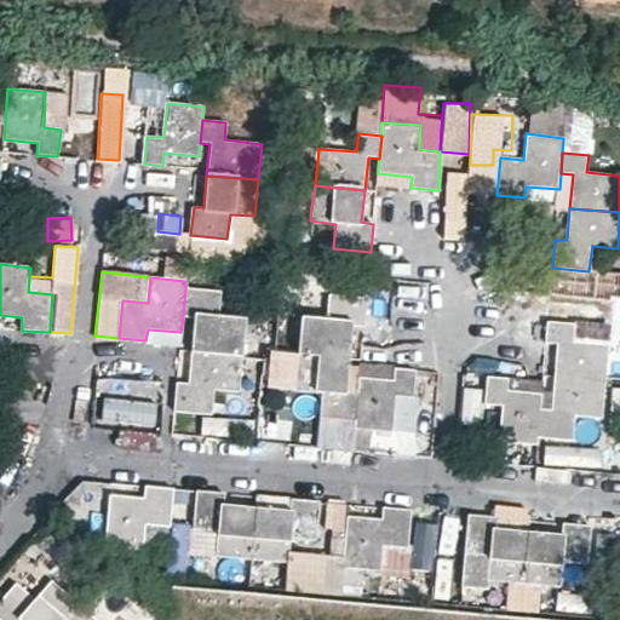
[(241,355),(245,319),(219,316),(222,292),(185,288),(183,317),(194,319),(190,351),(241,355)]
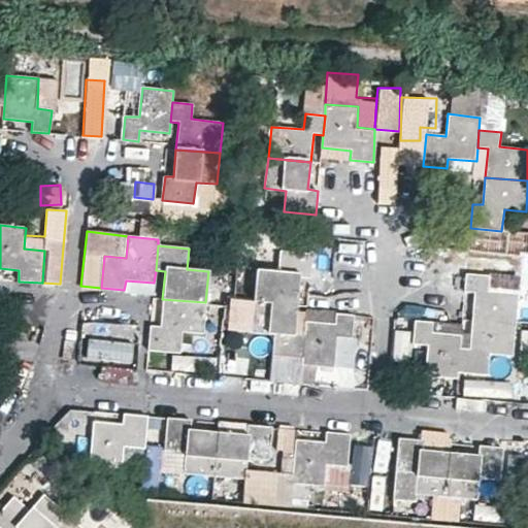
[(309,278),(311,254),(281,251),(278,272),(257,270),(254,301),(298,305),(300,278),(309,278)]
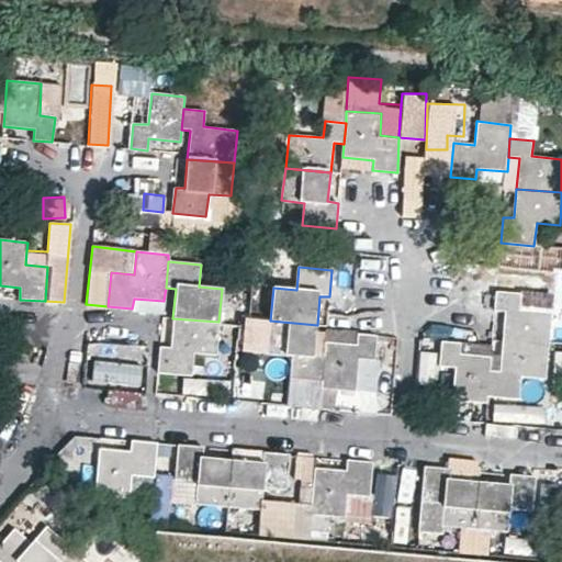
[(549,345),(551,313),(519,308),(520,294),(496,291),(494,311),(505,312),(503,340),(549,345)]
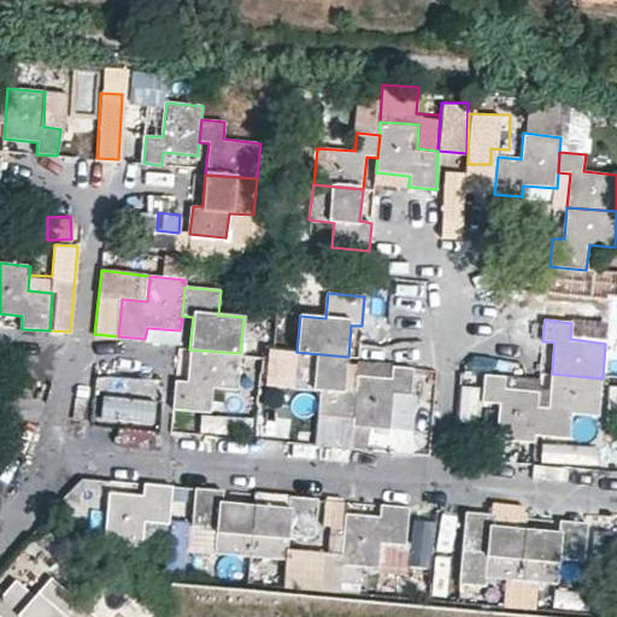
[(238,388),(240,353),(189,350),(187,380),(176,380),(174,409),(211,412),(213,387),(238,388)]
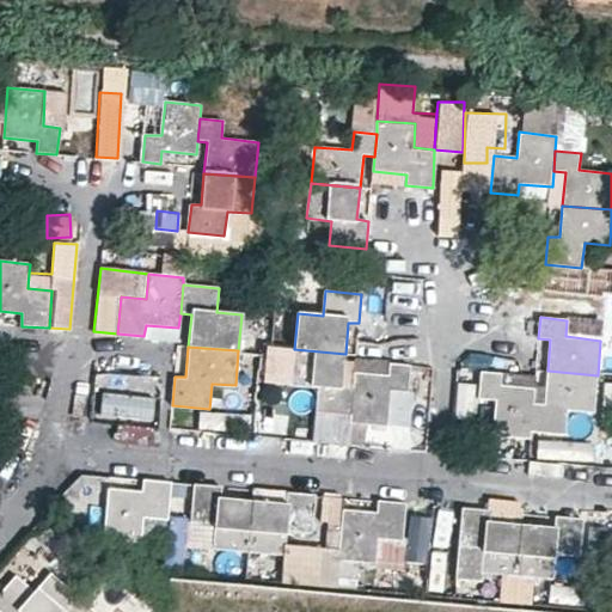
[(343,386),(346,354),(294,349),(291,386),(319,389),(317,414),(349,417),(353,387),(343,386)]
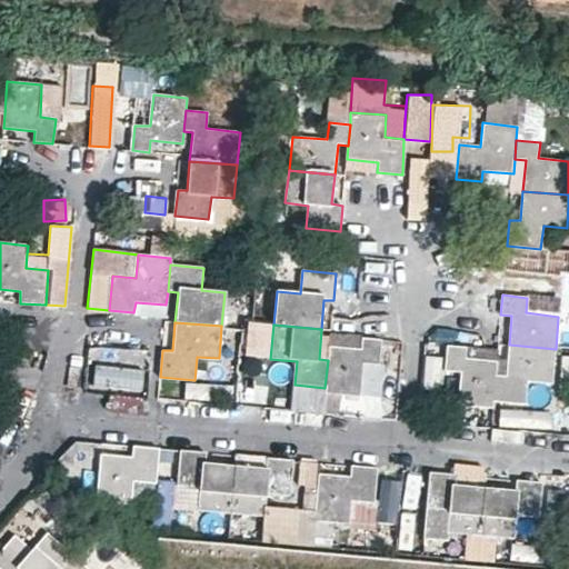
[(329,347),(328,360),(325,388),(325,393),(361,397),(363,363),(379,365),(381,339),(362,338),(360,349),(329,347)]
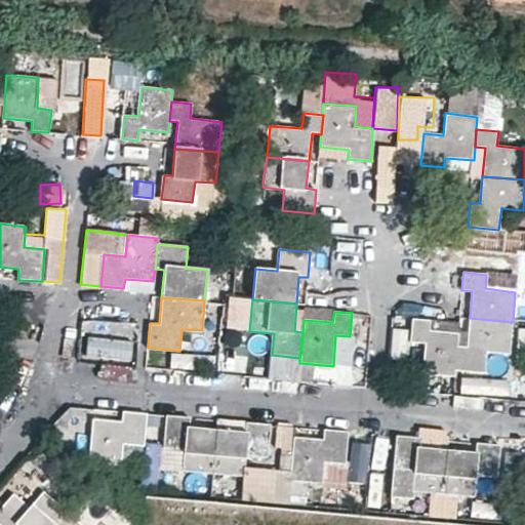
[(510,353),(513,322),(470,318),(467,347),(457,347),(455,370),(485,372),(487,351),(510,353)]
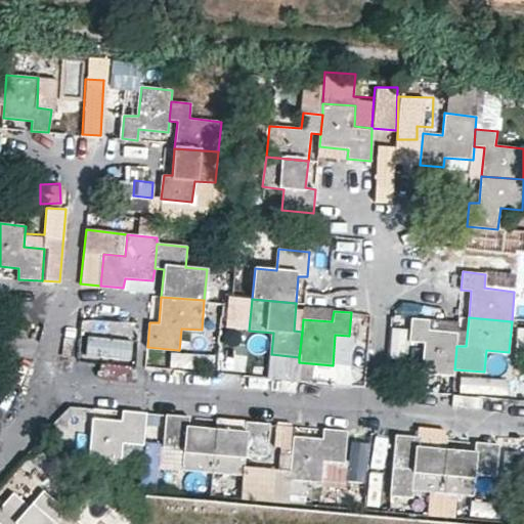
[(453,376),(454,369),(456,346),(457,334),(429,330),(430,320),(412,318),(410,341),(424,342),(422,373),(453,376)]
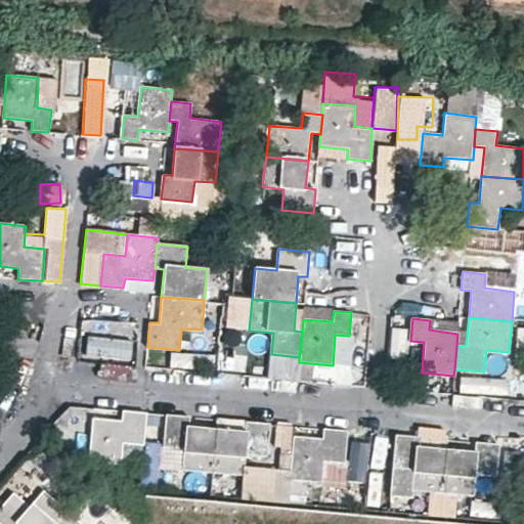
[(79,355),(95,356),(95,377),(131,379),(133,321),(80,319),(79,355)]
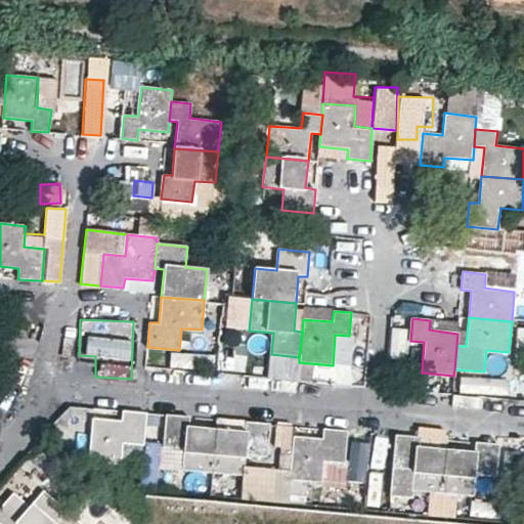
[(144,445),(147,413),(123,411),(122,421),(94,419),(90,463),(121,465),(124,443),(144,445)]
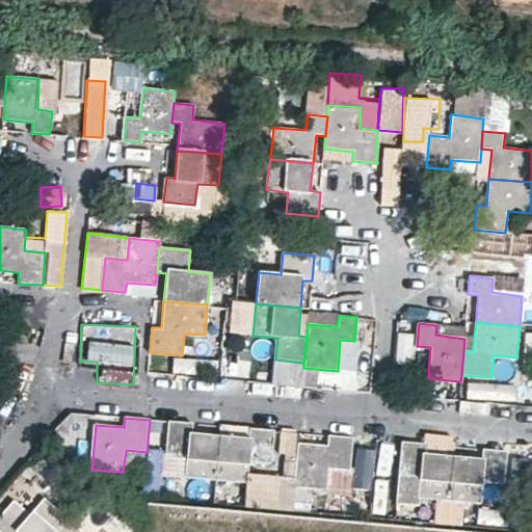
[(185,477),(216,480),(220,435),(194,433),(194,423),(169,422),(165,454),(187,456),(185,477)]
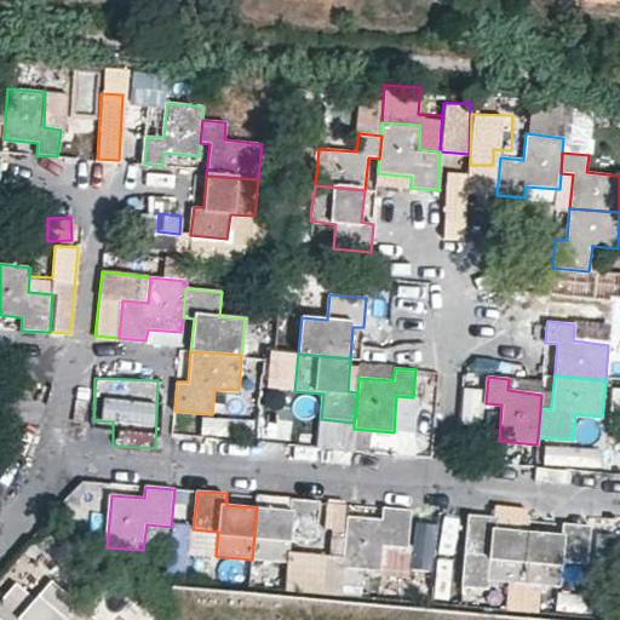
[(291,511),(257,507),(252,560),(288,562),(290,550),(291,538),(316,540),(320,501),(292,499),(291,511)]
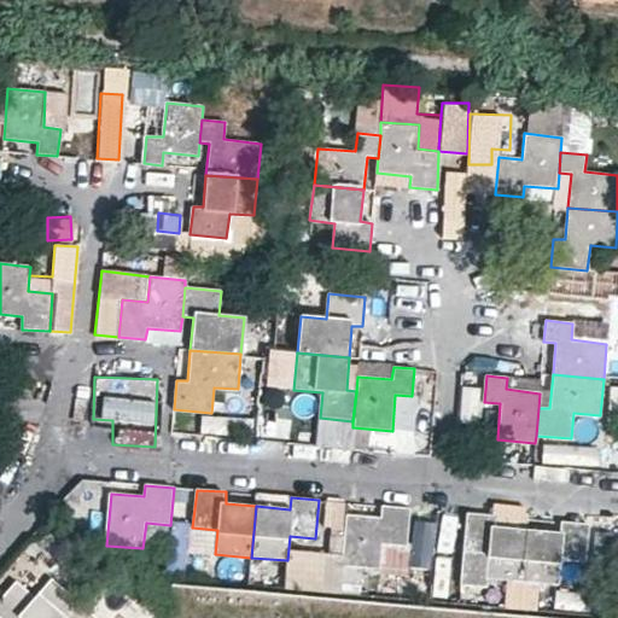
[(345,514),(347,502),(326,500),(325,523),(331,523),(345,524),(345,514)]
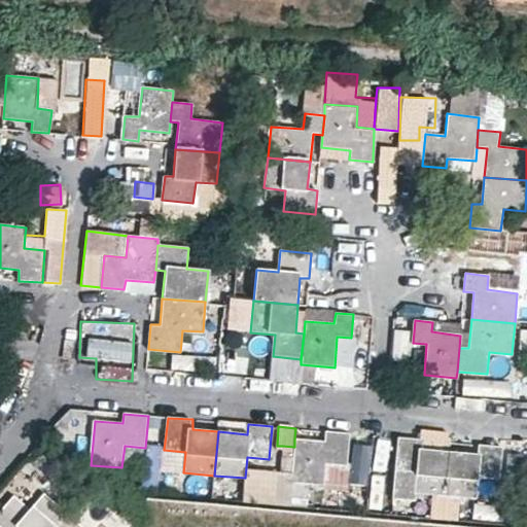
[(347,466),(350,433),(325,431),(325,442),(294,438),(294,447),(291,482),(323,485),(326,464),(347,466)]
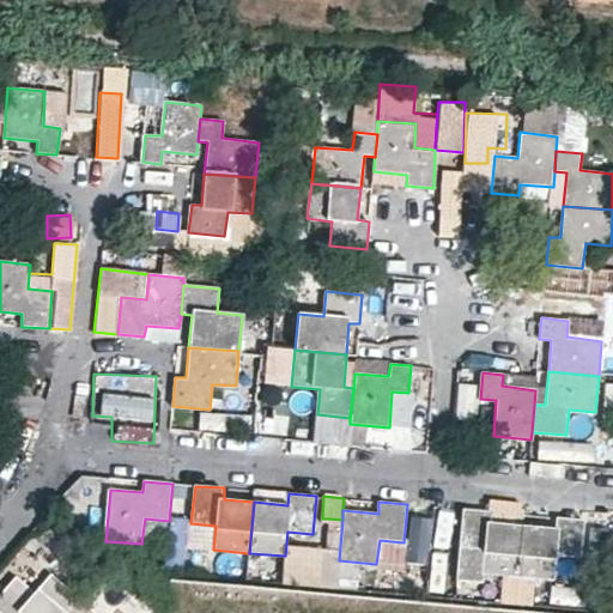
[(480,574),(516,576),(521,526),(491,523),(492,511),(463,509),(460,547),(483,548),(480,574)]
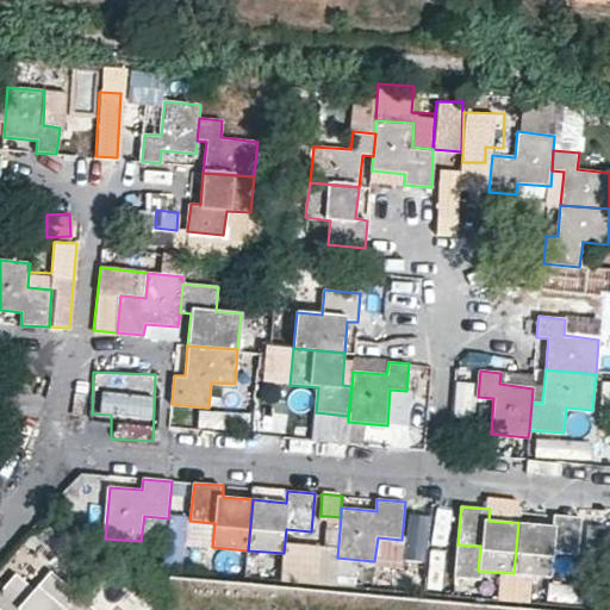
[(431,508),(425,562),(444,565),(452,510),(431,508)]
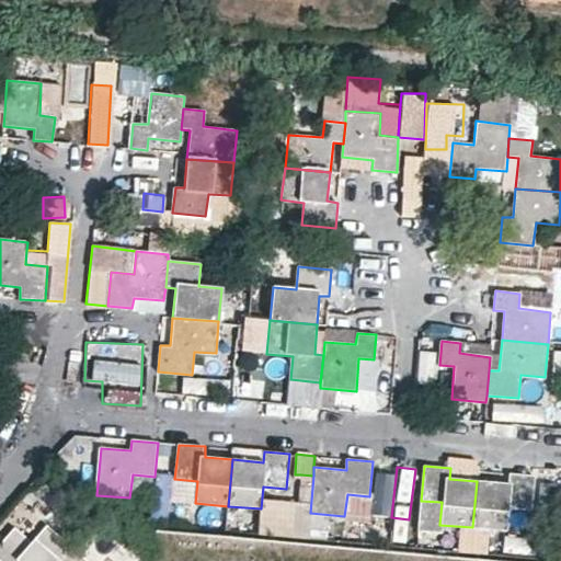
[(508,483),(477,481),(472,527),(507,530),(510,507),(531,511),(536,477),(508,473),(508,483)]
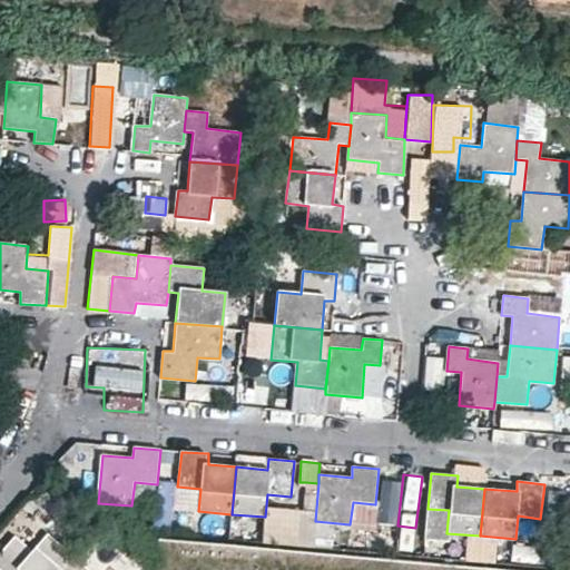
[(318,483),(305,482),(303,509),(266,505),(265,517),(263,542),(313,547),(315,521),(318,483)]
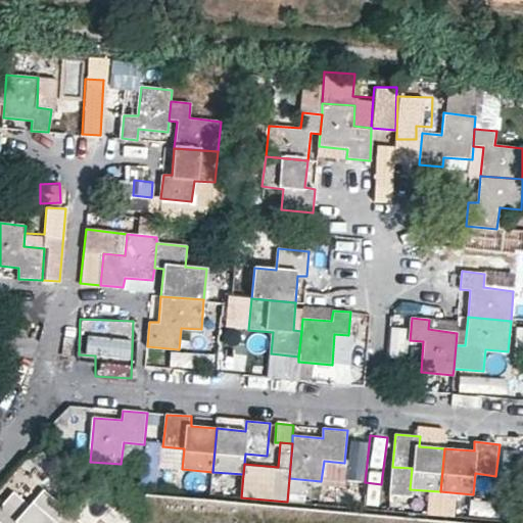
[(57,522),(68,511),(45,489),(30,506),(14,491),(0,508),(0,522),(1,522),(57,522)]
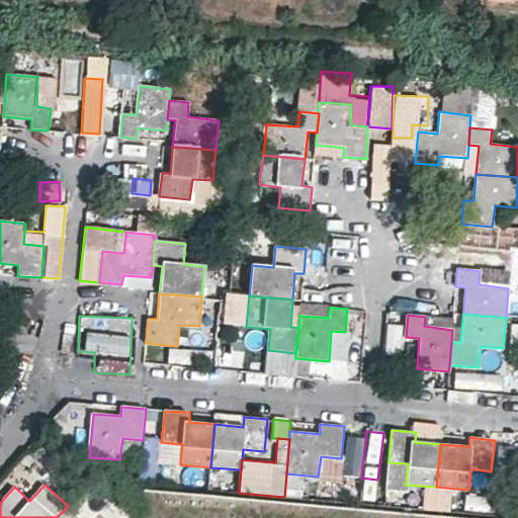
[(80,517),(68,506),(57,517),(80,517)]
